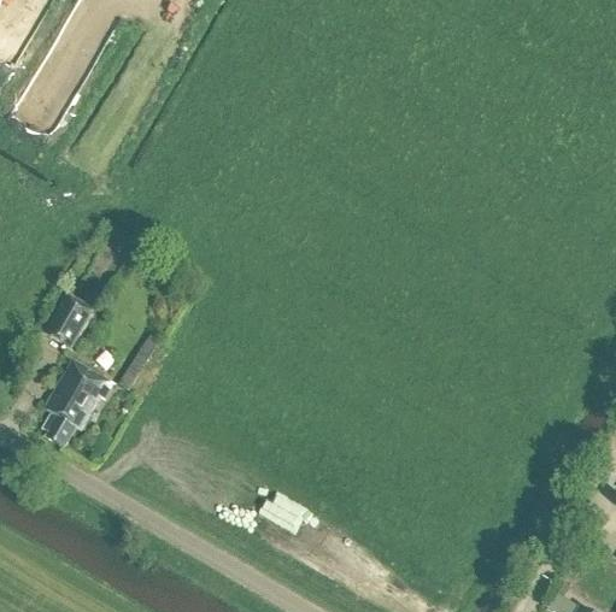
[(97,310),(69,295),(45,336),(72,352),(97,310)]
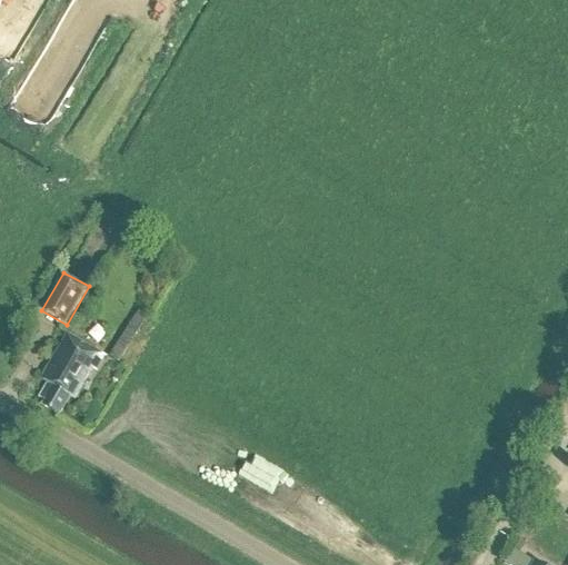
[(97,367),(106,352),(69,330),(42,376),(49,380),(41,393),(46,396),(42,403),(60,413),(70,394),(75,397),(93,365),(97,367)]
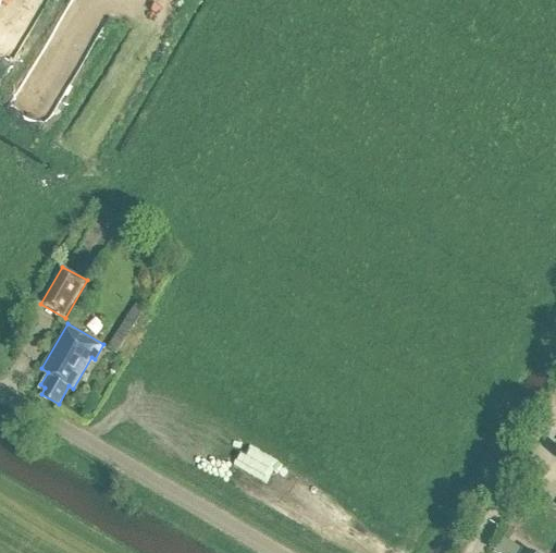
[(530,552),(524,549),(523,551),(498,537),(491,550),(495,552),(530,552)]
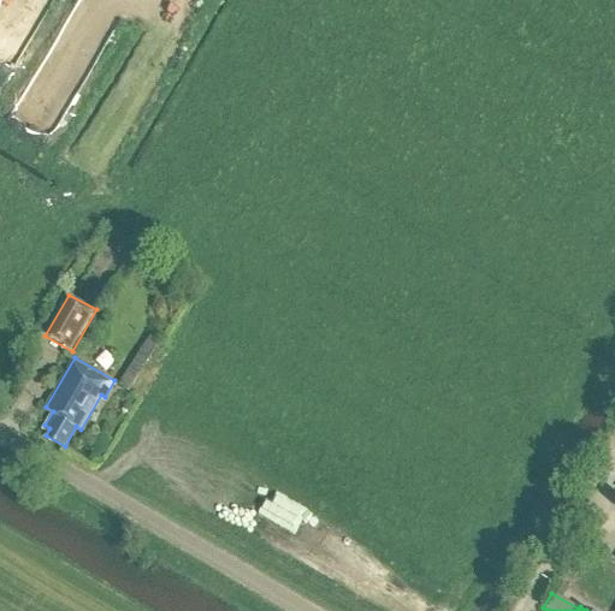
[(510,610),(534,610),(518,600),(510,610)]
